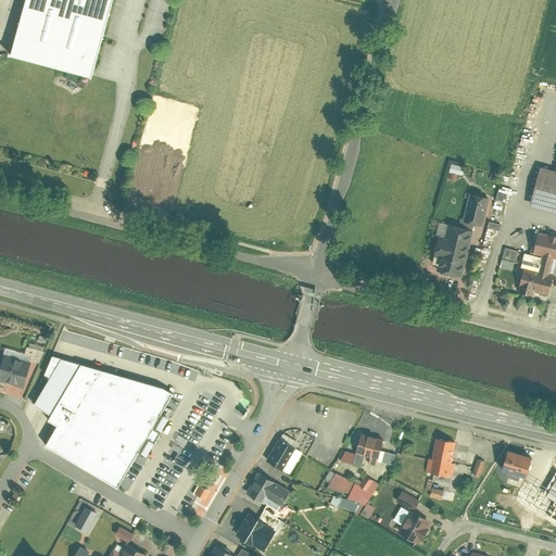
[(92,74),(112,0),(24,0),(11,52),(92,74)]
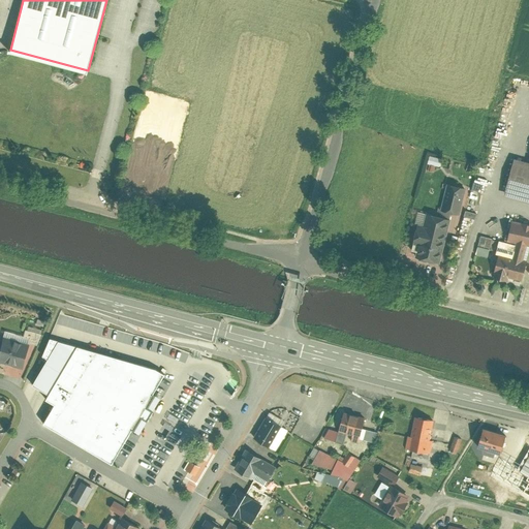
[(150,165),(155,147),(144,144),(138,162),(150,165)]
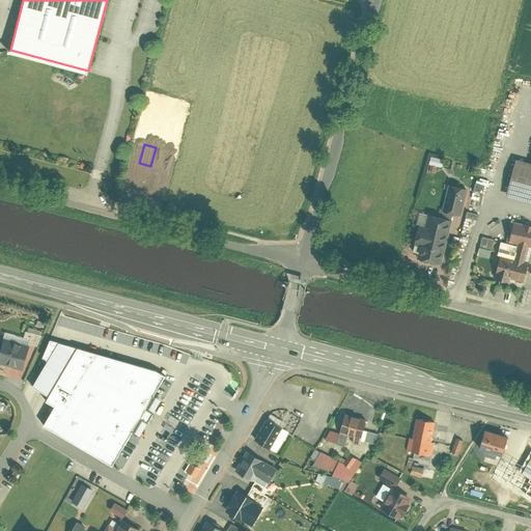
[(429,157),(428,165),(442,165),(442,158),(429,157)]
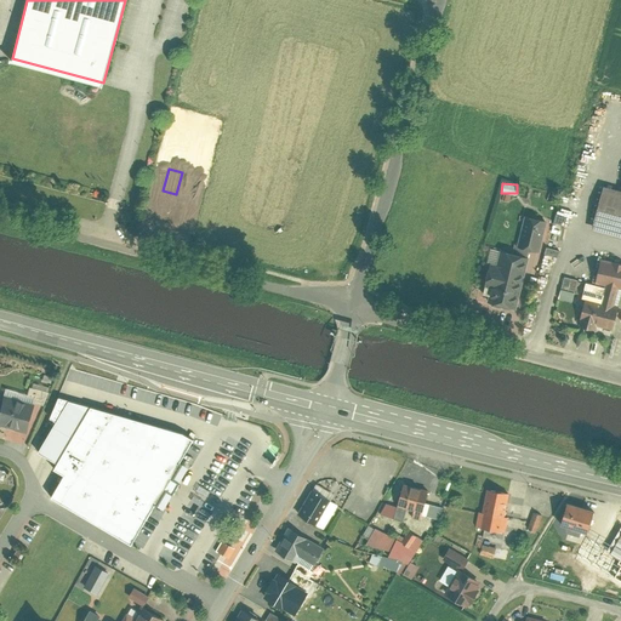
[(620,189),(607,186),(594,228),(620,234),(620,189)]
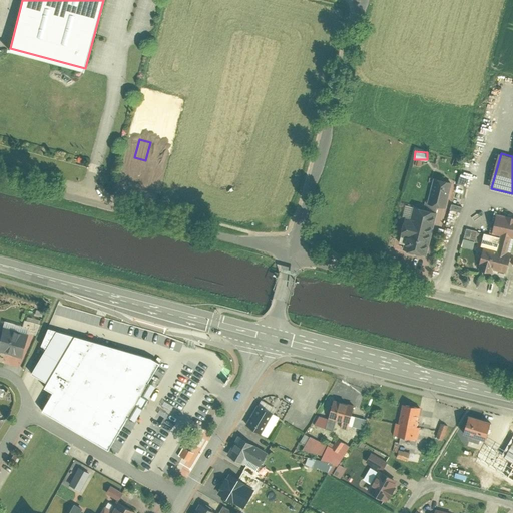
[(145,160),(134,157),(129,178),(143,182),(149,161),(145,160)]
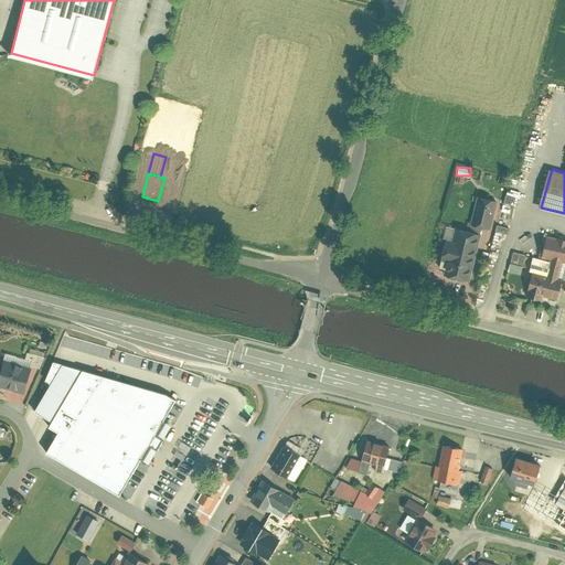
[(498,201),(479,195),(472,222),(483,224),(491,226),(498,201)]
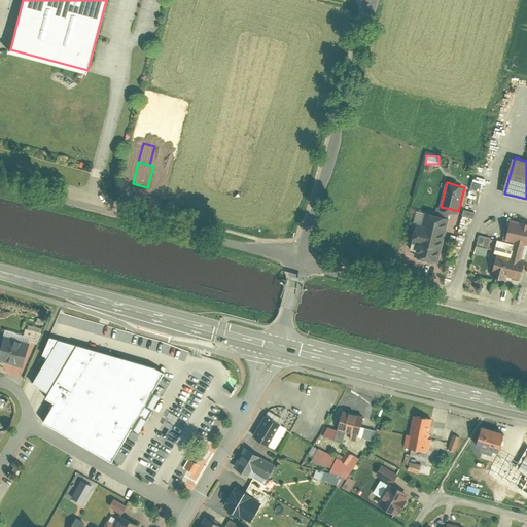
[(420,242),(416,255),(436,260),(451,209),(441,207),(432,204),(431,207),(429,207),(425,222),(427,223),(426,227),(417,224),(413,240),(420,242)]
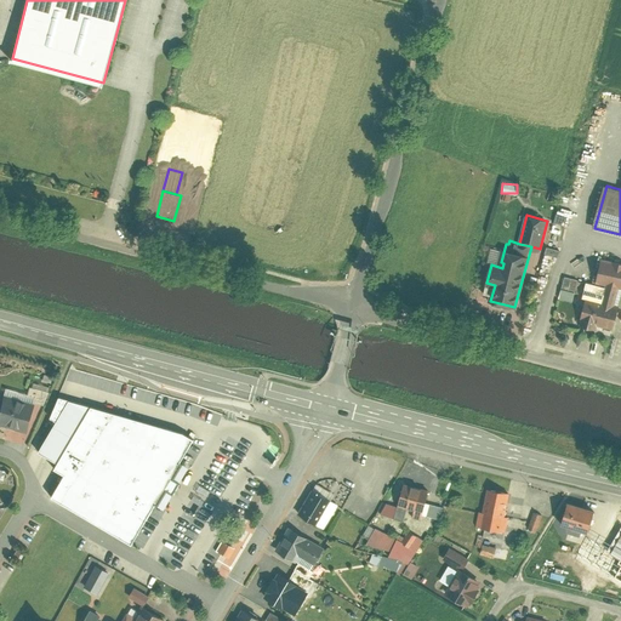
[(620,260),(600,254),(594,279),(610,283),(620,286),(620,285),(620,260)]
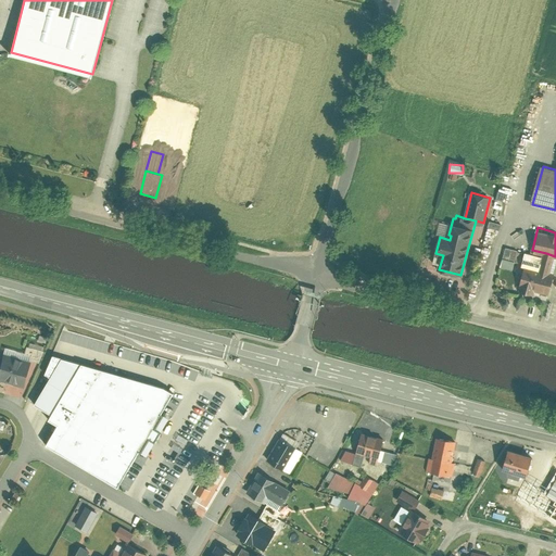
[(518,250),(507,247),(502,265),(514,267),(518,250)]
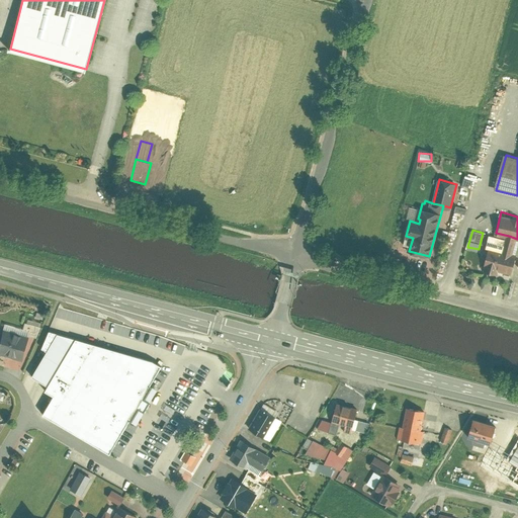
[(508,239),(490,234),(487,246),(505,251),(508,239)]
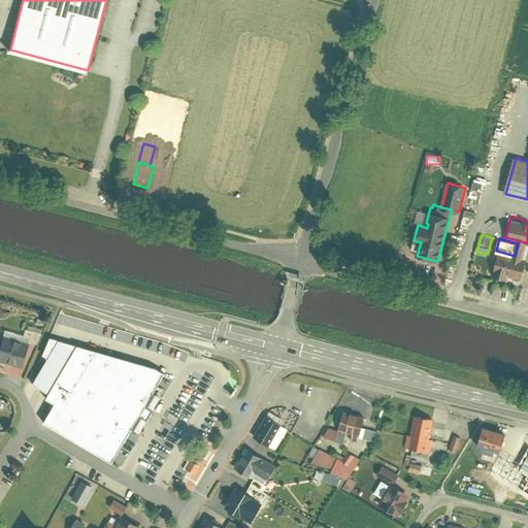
[(515,256),(514,259),(523,261),(527,243),(519,240),(518,243),(515,256)]
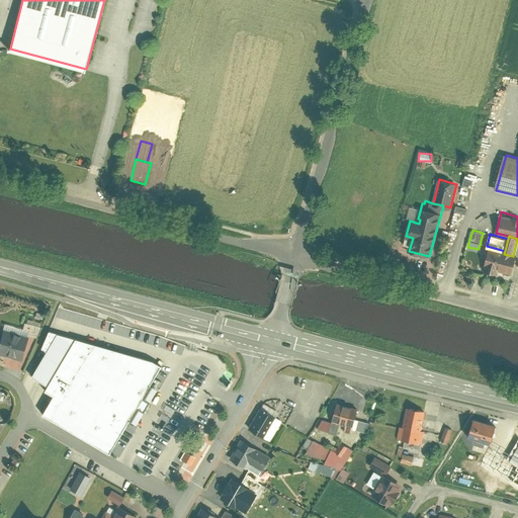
[(490,250),(484,270),(498,274),(499,270),(510,274),(515,257),(513,256),(504,254),(490,250)]
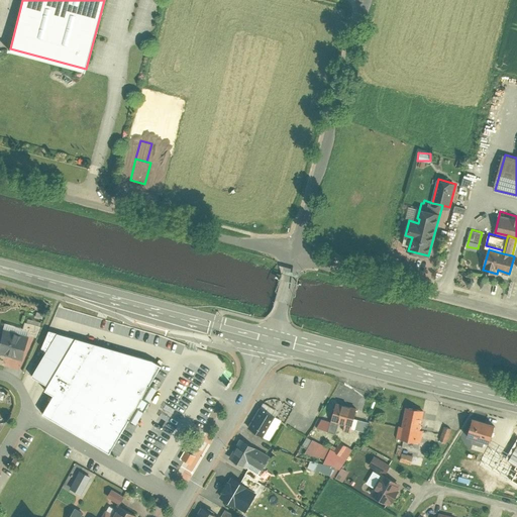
[(0,336),(0,351),(22,358),(28,335),(2,328),(0,336)]
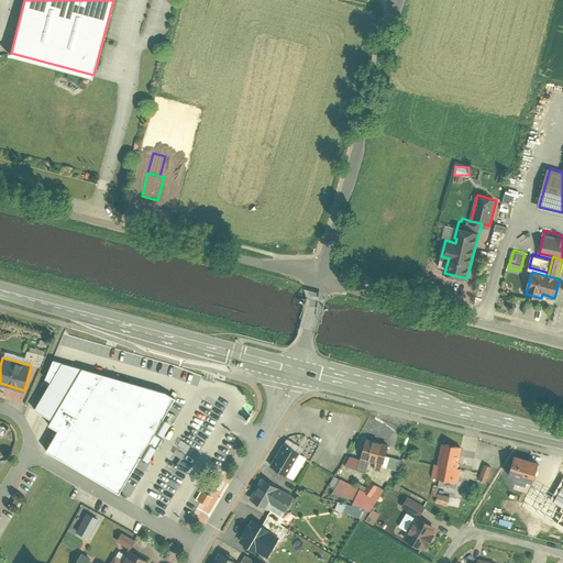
[(174,395),(53,359),(46,378),(52,383),(35,409),(52,421),(50,428),(58,434),(48,451),(121,495),(174,395)]
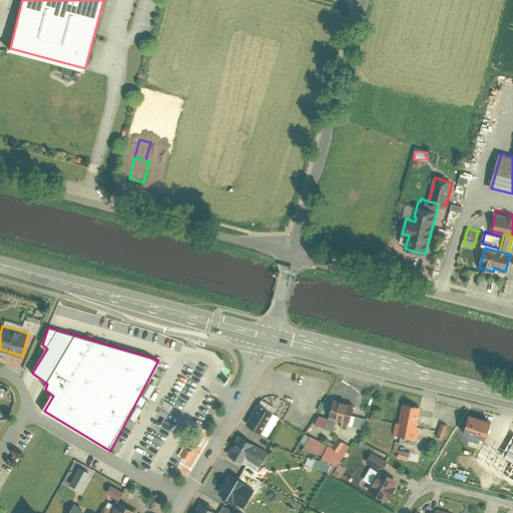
[(330,423),(351,428),(355,408),(335,403),(330,423)]
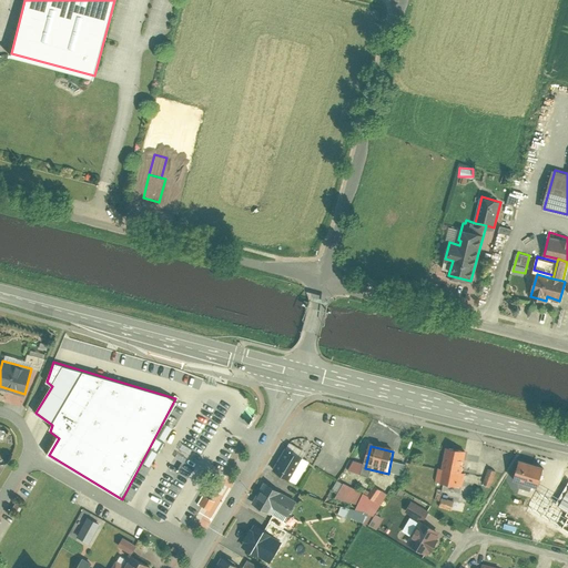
[(440,482),(465,486),(472,450),(447,446),(440,482)]
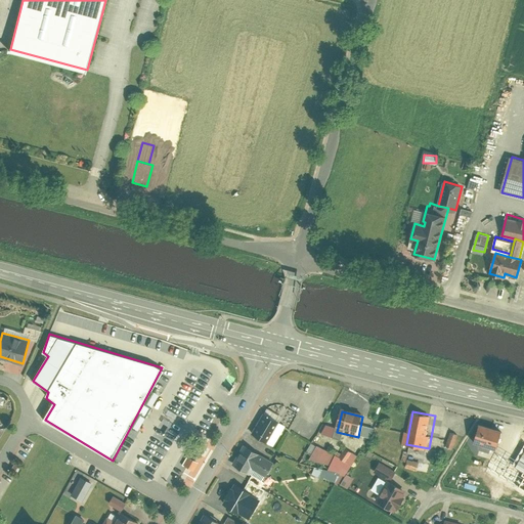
[(251,435),(272,448),(287,427),(265,412),(251,435)]
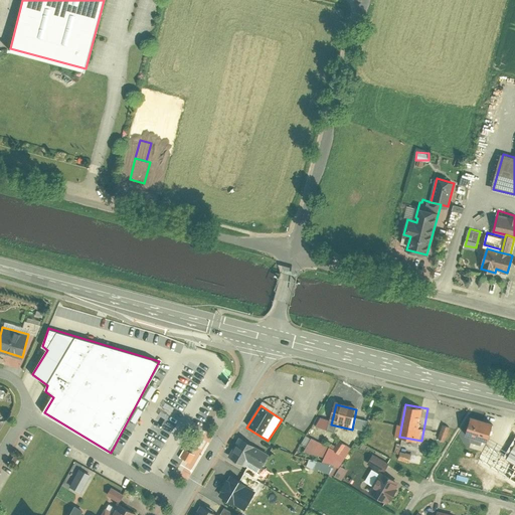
[(494,422),(472,416),(466,436),(488,442),(494,422)]
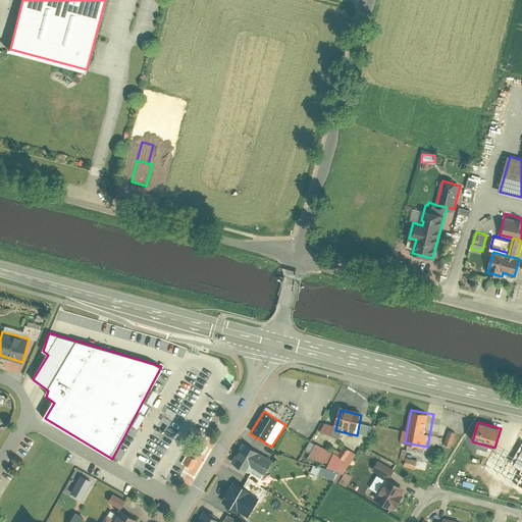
[(450,447),(456,432),(451,430),(445,445),(450,447)]
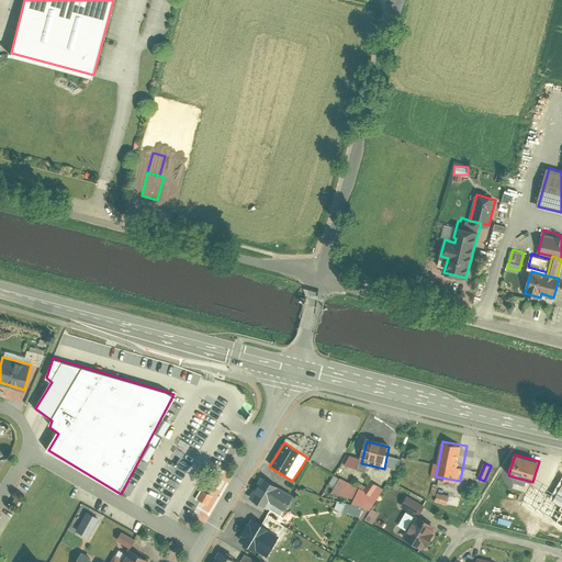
[(253,493),(284,514),(295,496),(263,475),(253,493)]
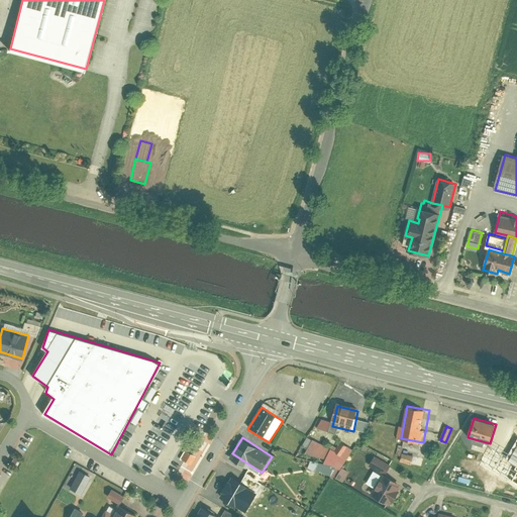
[(324,459),(340,469),(352,447),(336,438),(324,459)]
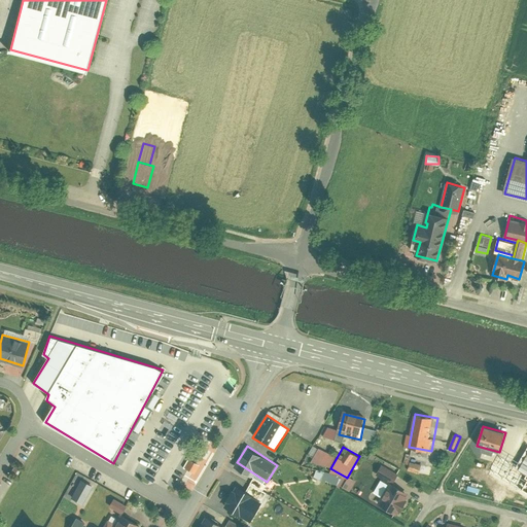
[(526,452),(522,462),(505,453),(492,477),(526,495),(526,452)]
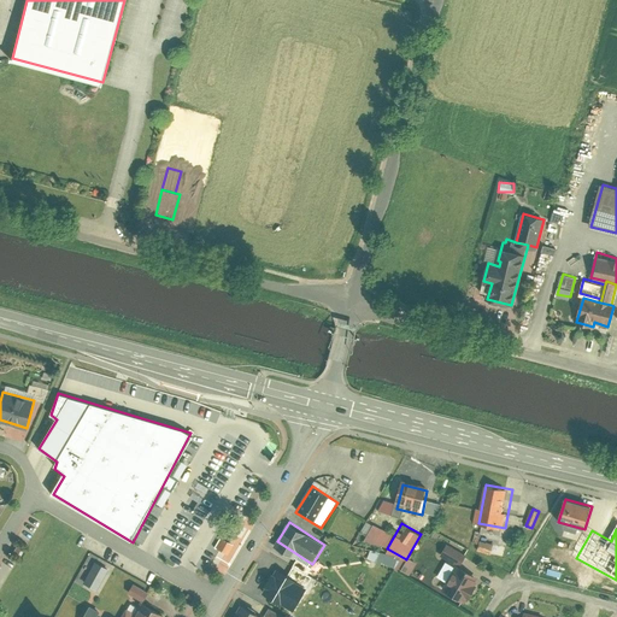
[(219,536),(215,546),(227,553),(233,544),(219,536)]
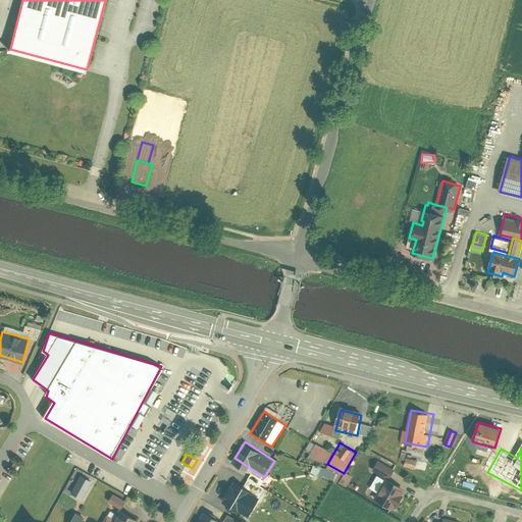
[(403,464),(414,468),(416,460),(406,456),(403,464)]
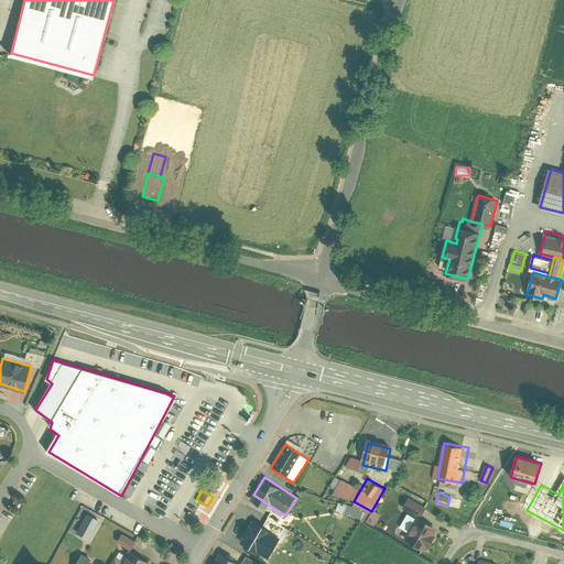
[(400,507),(420,516),(425,505),(405,496),(400,507)]
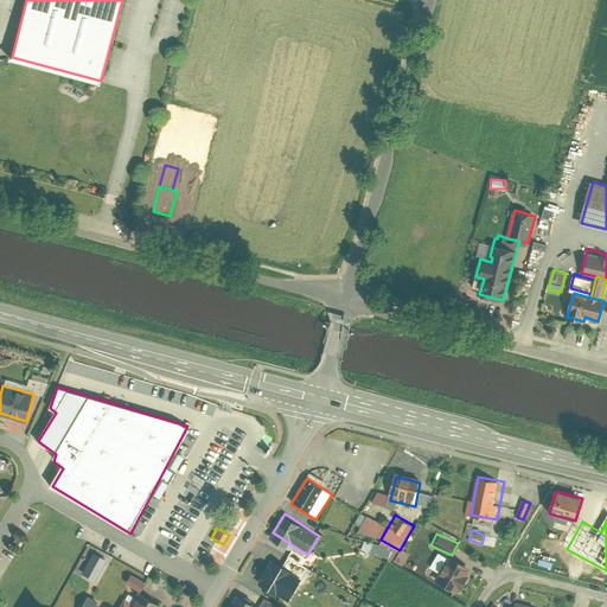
[(217,542),(210,557),(218,561),(224,551),(221,549),(223,544),(217,542)]
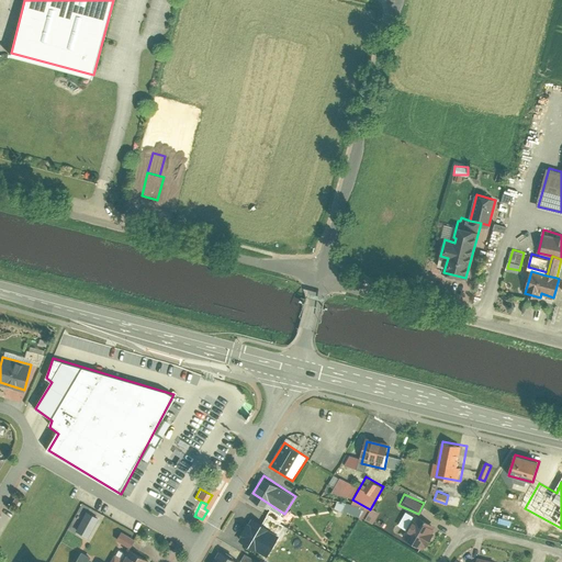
[(77,529),(89,535),(98,516),(87,510),(77,529)]
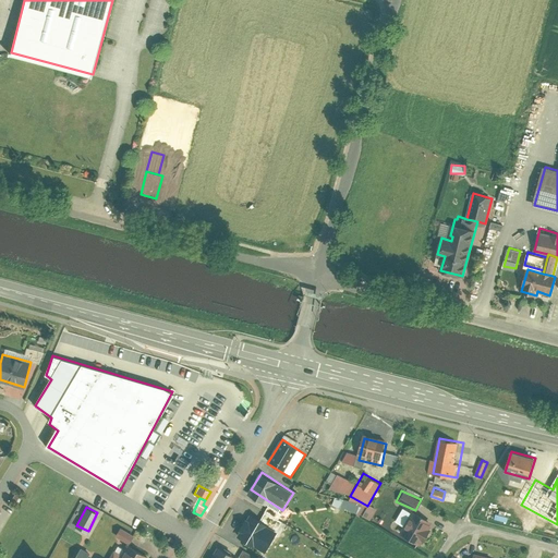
[(404,536),(422,546),(434,523),(415,513),(404,536)]
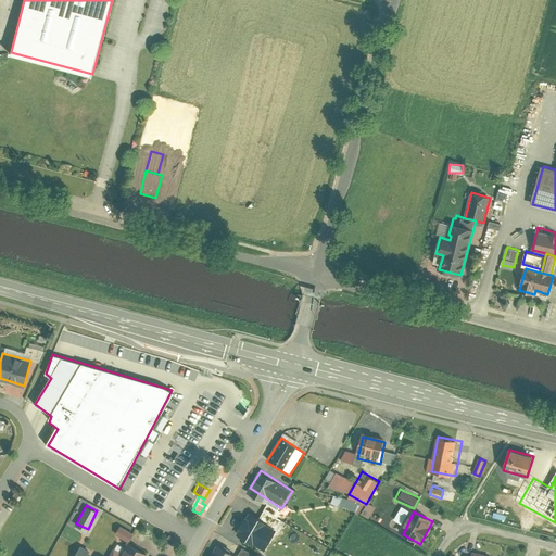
[(235,533),(263,552),(276,531),(248,513),(235,533)]
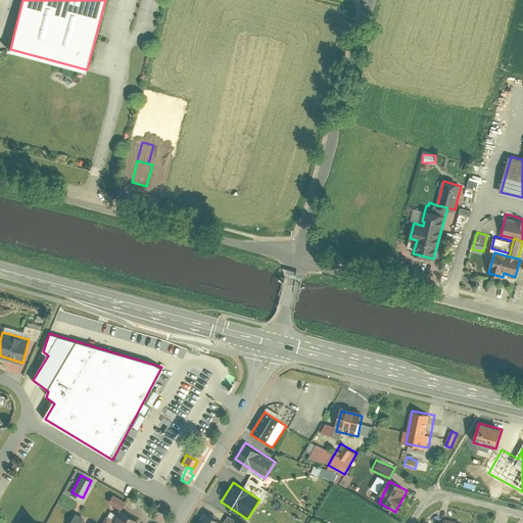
[(112,502),(124,508),(127,502),(114,496),(112,502)]
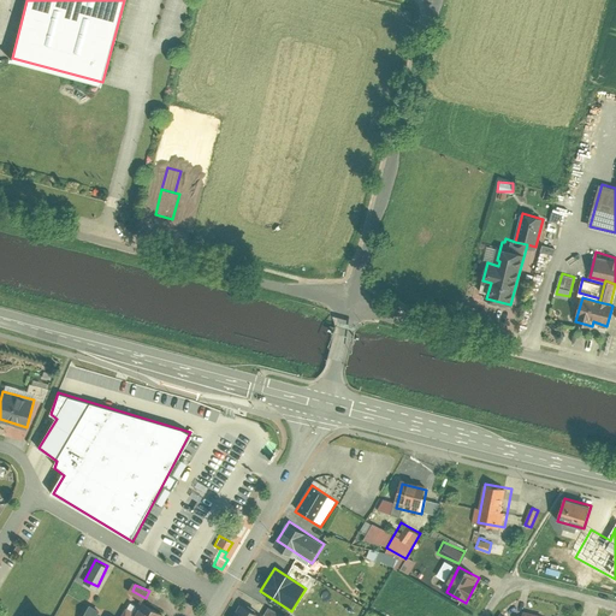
[(230,615),(262,615),(264,615),(241,600),(230,615)]
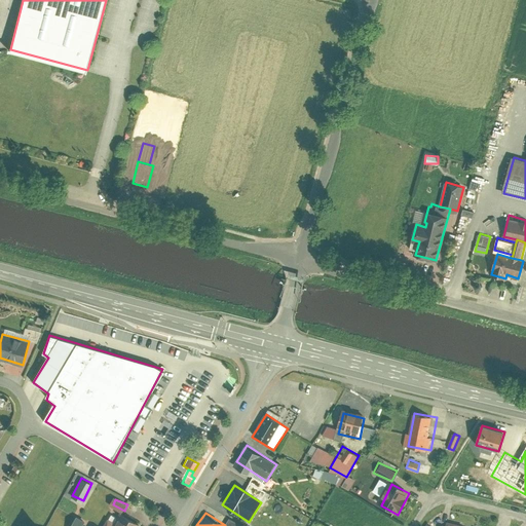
[(119,525),(137,525),(140,521),(125,515),(119,525)]
